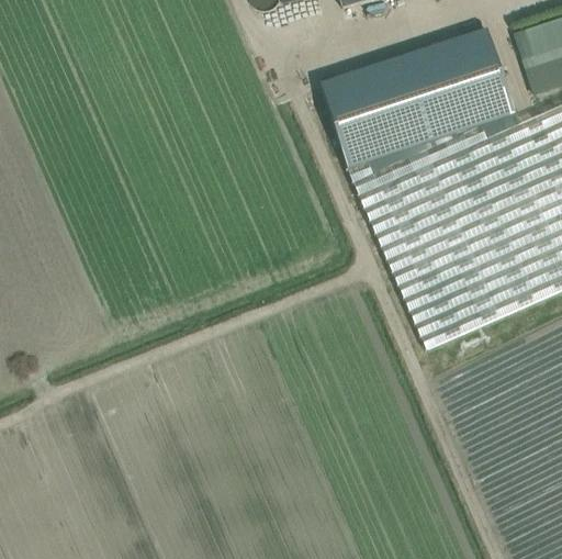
[(367,4),(364,9),(373,14),(381,12),(386,4),(382,1),(367,4)]
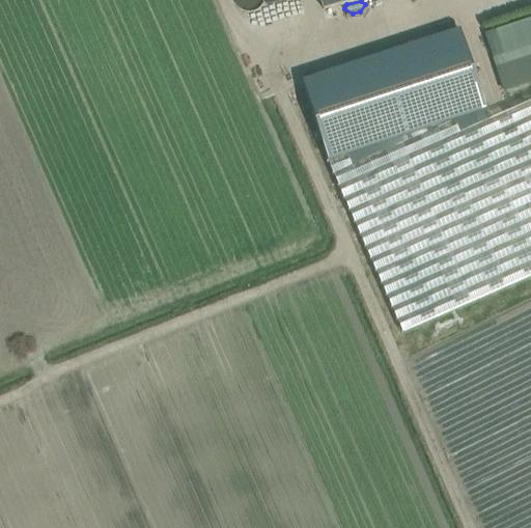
[(530,17),(486,32),(494,56),(530,44),(530,17)]
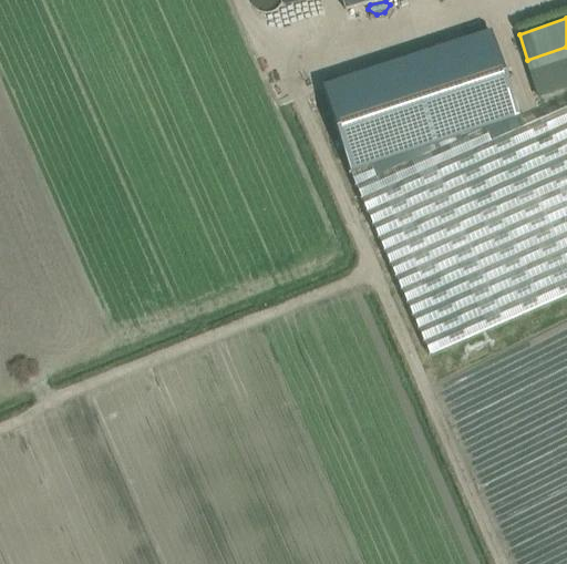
[(491,30),(322,85),(350,171),(519,115),(491,30)]
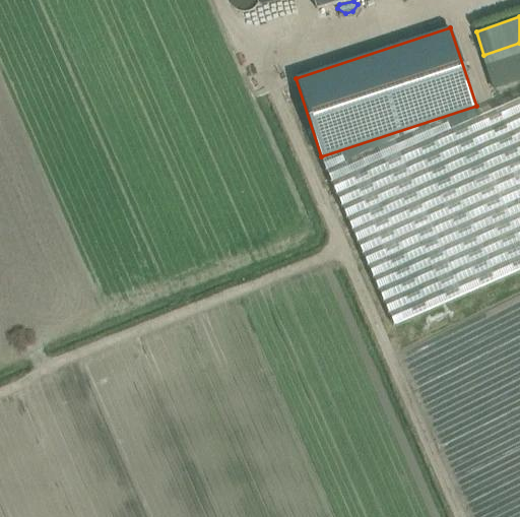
[(495,87),(519,78),(519,52),(486,64),(495,87)]
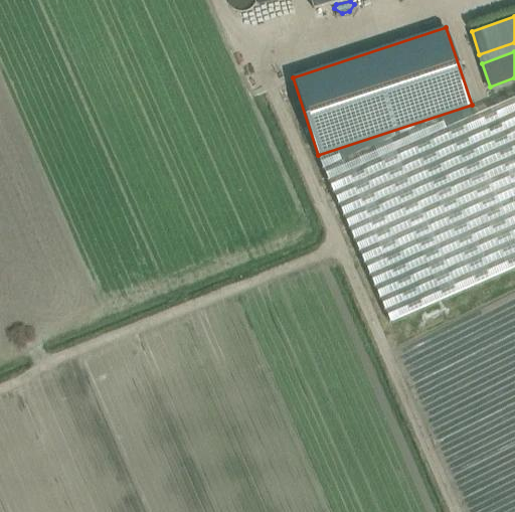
[(473,106),(318,156),(391,321),(514,267),(514,97),(476,115),(473,106)]
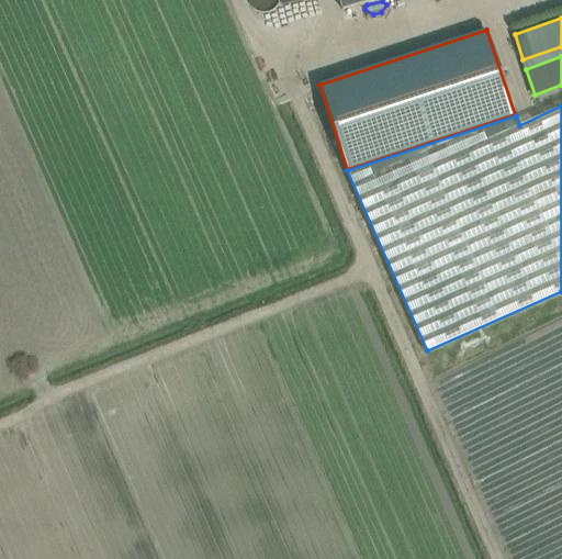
All buildings are outlined.
